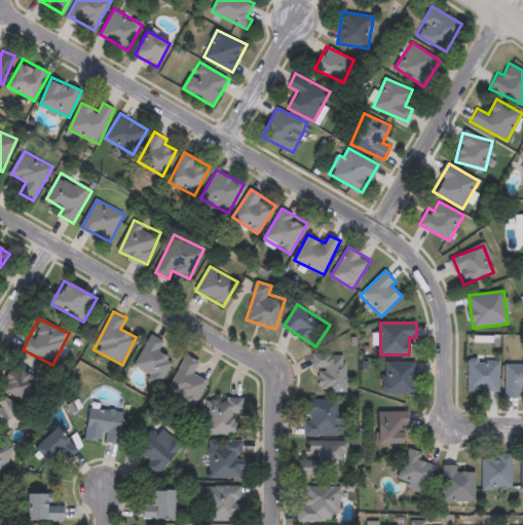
[(159,351),(174,360),(160,383),(133,368),(151,334),(164,341),(159,351)]
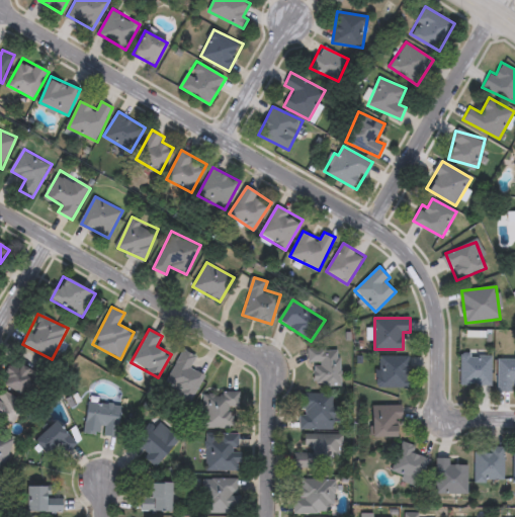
[(342,385),(313,386),(312,364),(310,364),(309,348),(341,347),(342,385)]
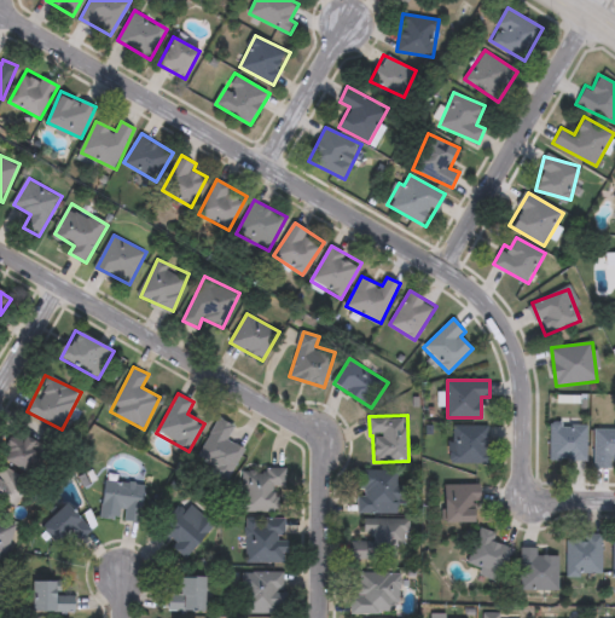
[(244,448),(227,480),(195,462),(220,416),(236,425),(227,439),(244,448)]
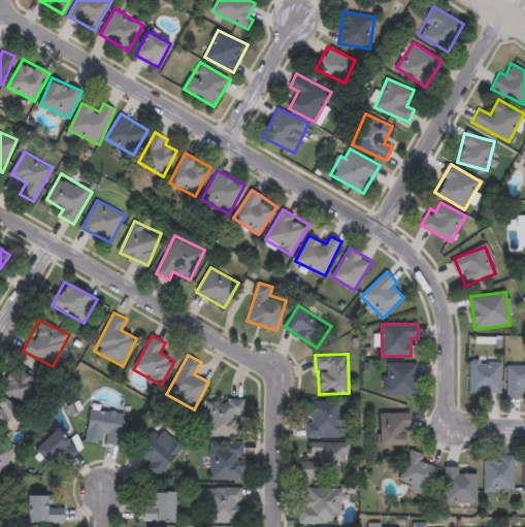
[(502,392),(471,392),(471,361),(502,361),(502,392)]
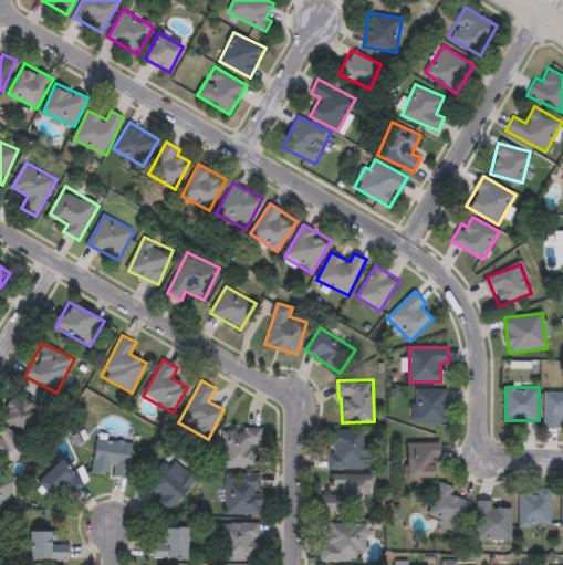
[(448,388),(448,424),(415,424),(415,388),(448,388)]
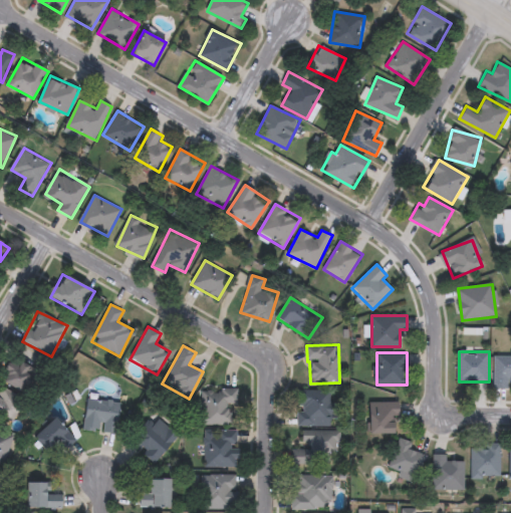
[(510,386),(495,386),(495,354),(510,354),(510,386)]
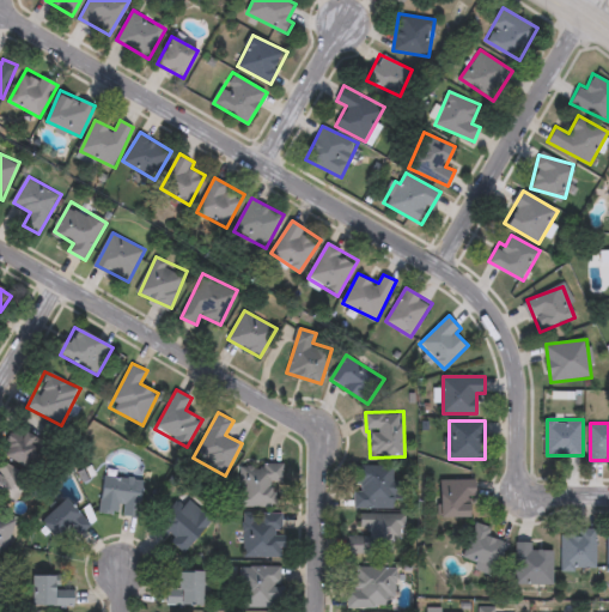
[(0,452),(0,447),(16,424),(50,447),(32,473),(0,452)]
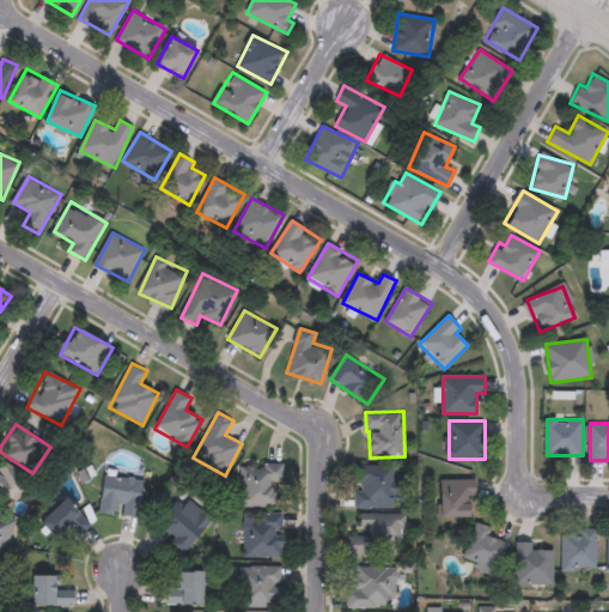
[(14,503),(0,495),(0,460),(29,476),(14,503)]
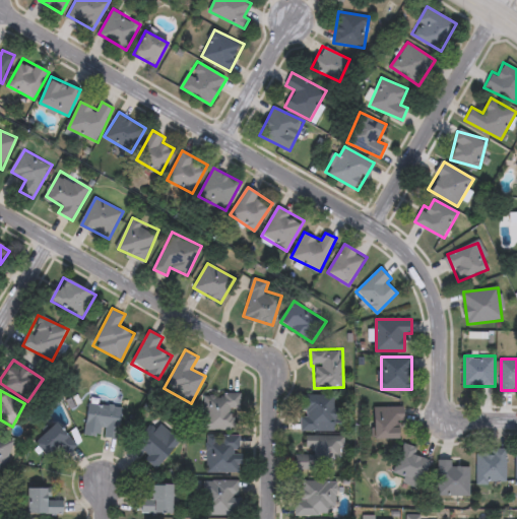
[(205,393),(241,393),(241,407),(233,407),(233,429),(197,429),(197,415),(205,415),(205,393)]
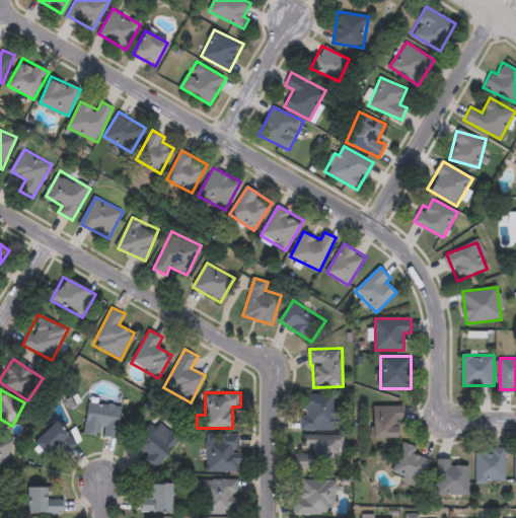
[(335,430),(302,430),(302,393),(335,393),(335,405),(343,405),(343,421),(335,421),(335,430)]
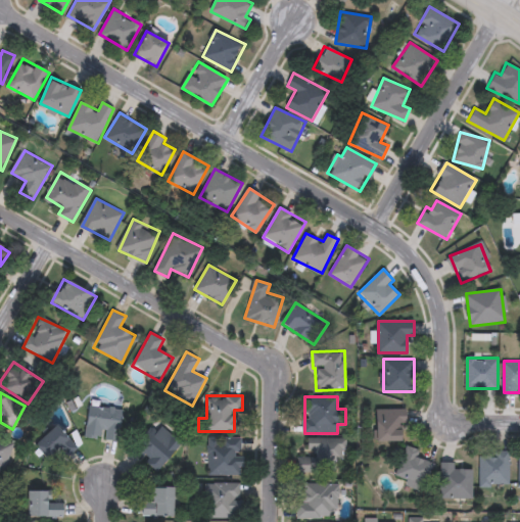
[(120,440),(86,438),(89,405),(123,408),(120,440)]
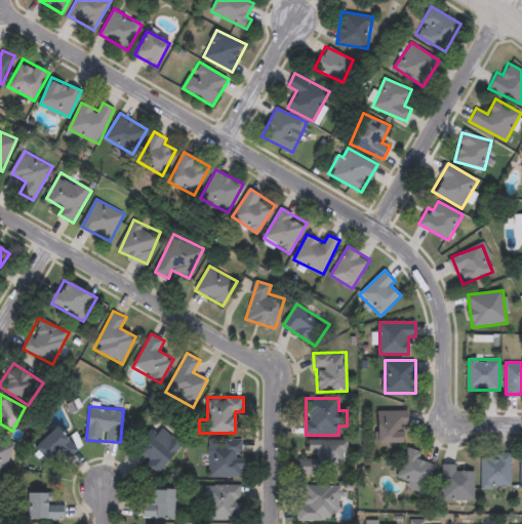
[(376,411),(406,411),(406,443),(376,443),(376,411)]
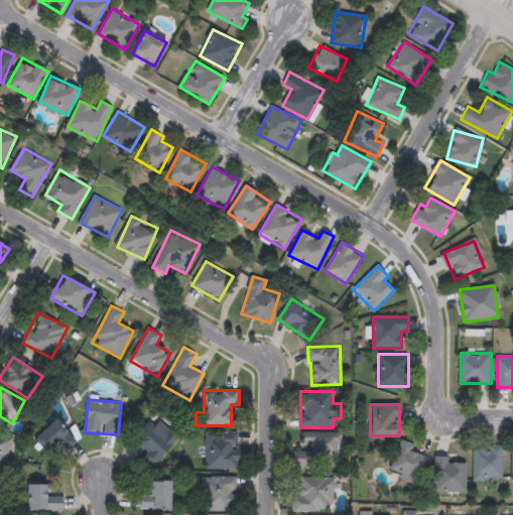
[(154,461),(132,439),(153,416),(176,436),(154,461)]
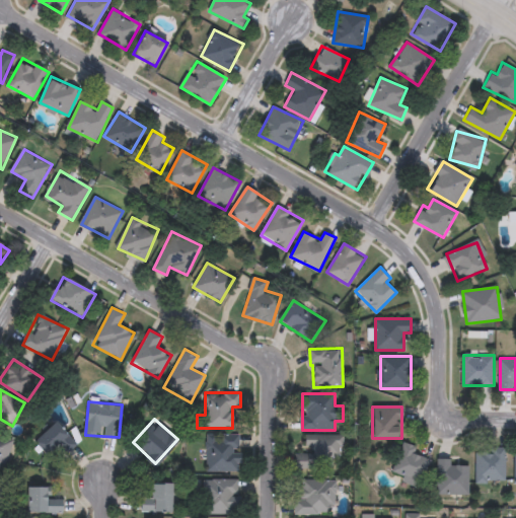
[(67,453),(59,444),(47,455),(34,441),(57,421),(78,444),(67,453)]
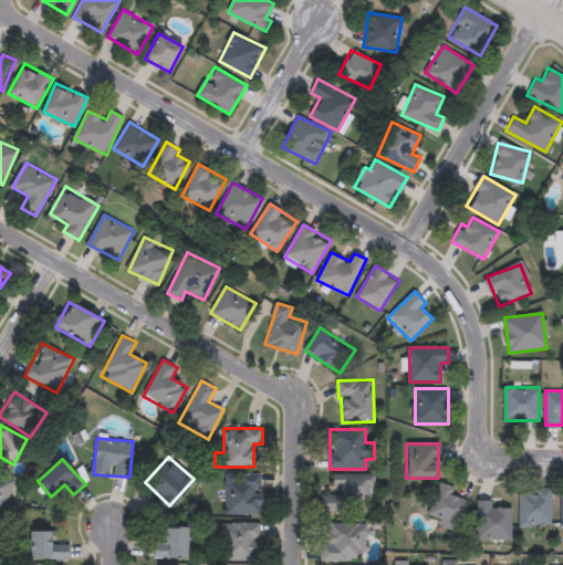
[(4,514),(0,512),(0,473),(14,478),(4,514)]
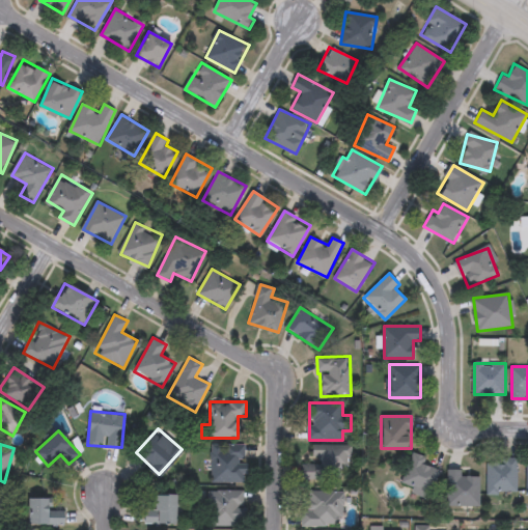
[(212,444),(246,444),(246,482),(212,482),(212,444)]
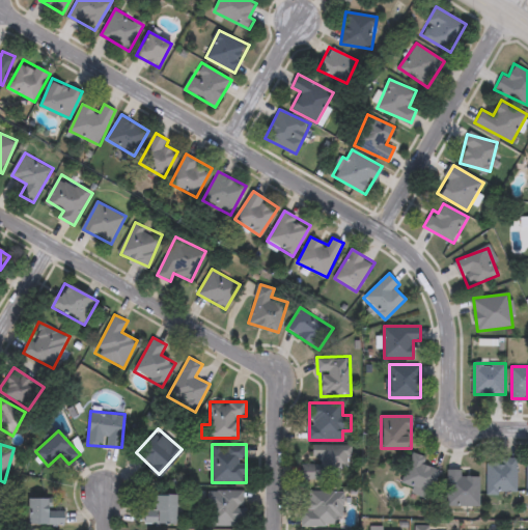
[(311,463),(311,444),(352,444),(352,467),(341,467),(341,478),(302,478),(302,463),(311,463)]
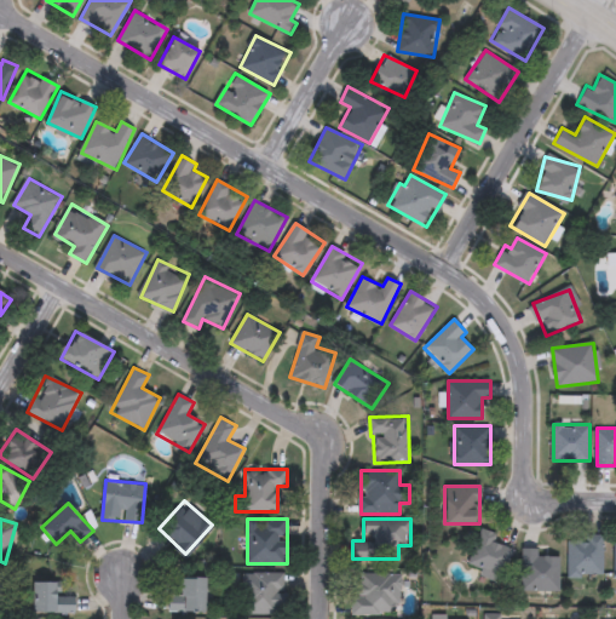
[(495,543),(512,548),(504,579),(468,571),(479,528),(498,533),(495,543)]
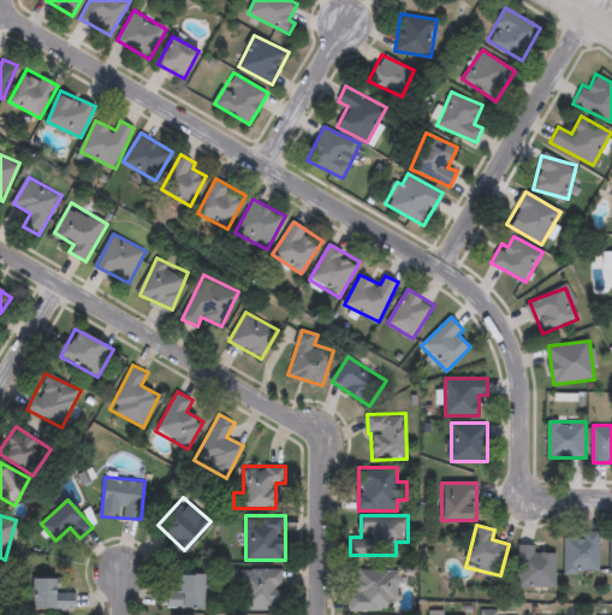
[(599,572),(565,572),(565,536),(582,536),(582,530),(599,530),(599,572)]
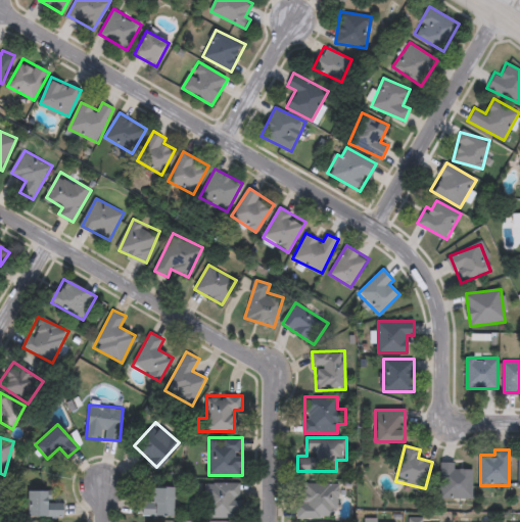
[(455,469),(473,469),(473,497),(441,497),(441,463),(455,463),(455,469)]
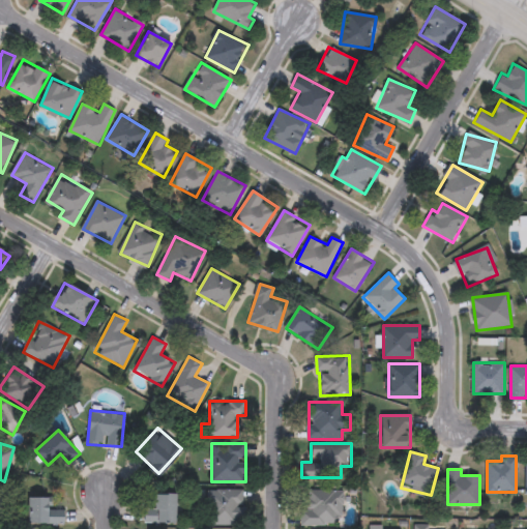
[(209,489),(245,489),(245,524),(209,524),(209,489)]
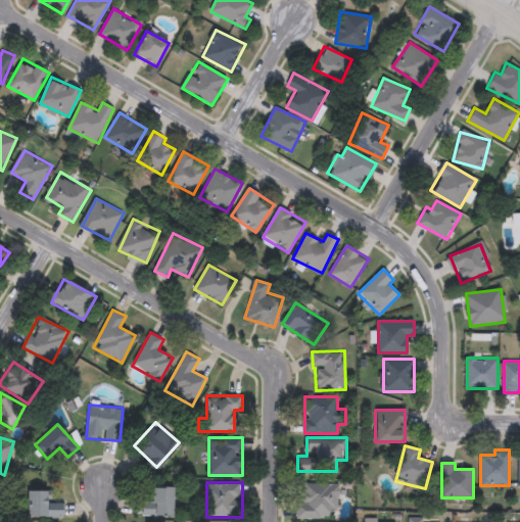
[(300,483),(339,483),(339,517),(300,518),(300,483)]
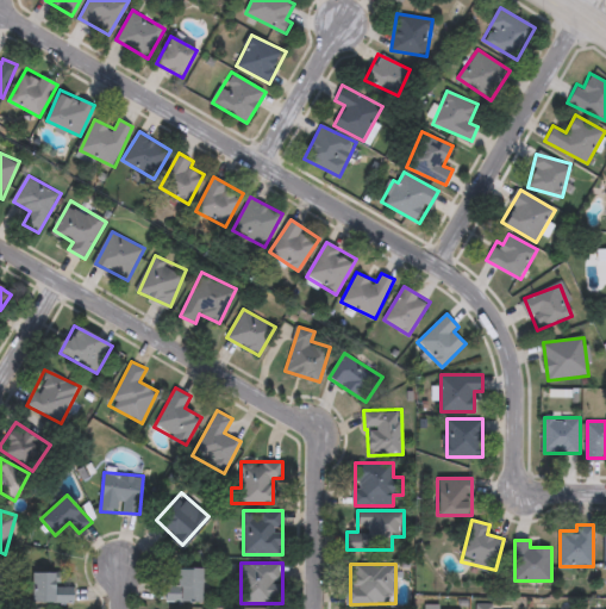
[(201,567),(201,602),(177,602),(177,567),(201,567)]
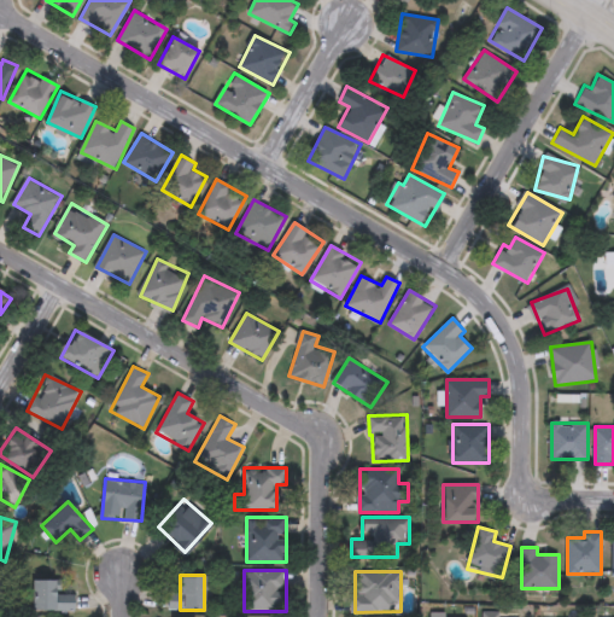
[(31,610),(31,581),(75,581),(75,610),(31,610)]
